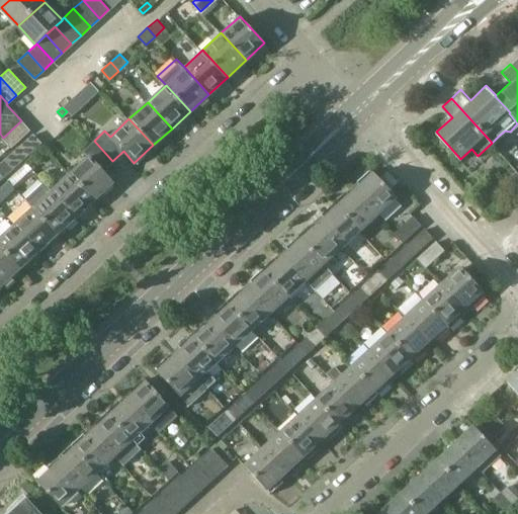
[(11,146),(29,129),(21,120),(3,138),(11,146)]
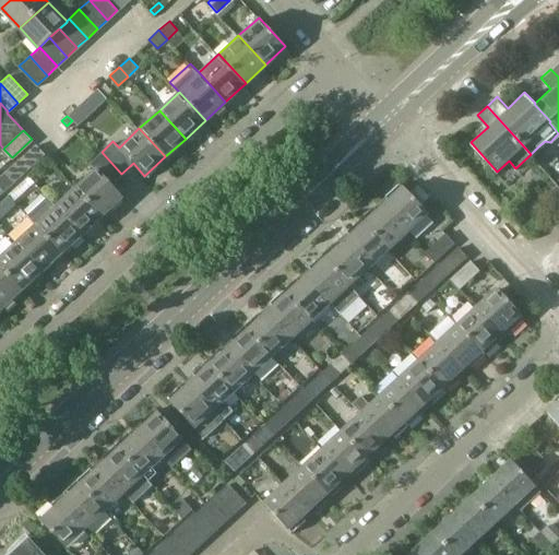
[(24,170),(44,153),(35,143),(15,162),(24,170)]
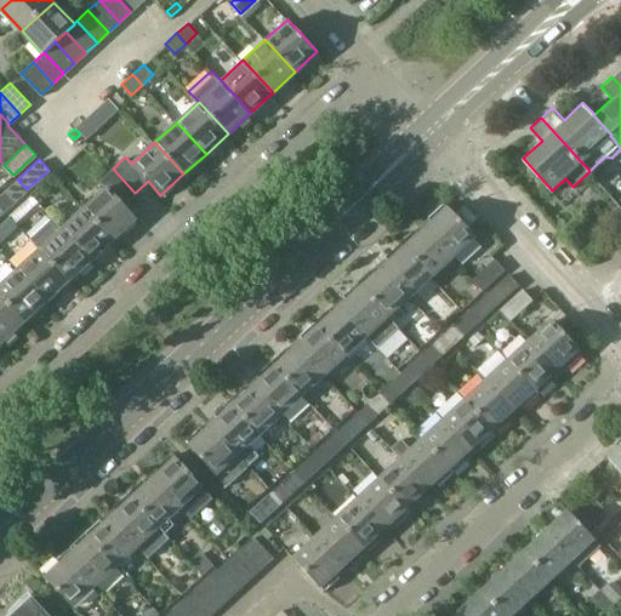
[(598,163),(590,171),(597,178),(605,170),(598,163)]
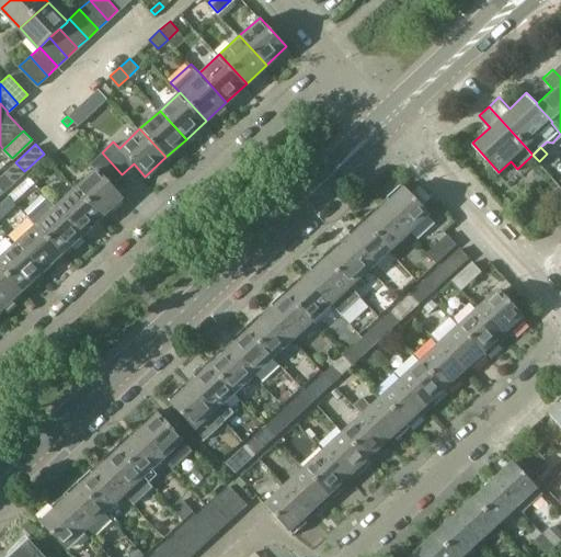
[(95,169),(76,188),(102,216),(123,197),(111,184),(122,174),(102,152),(90,162),(95,169)]
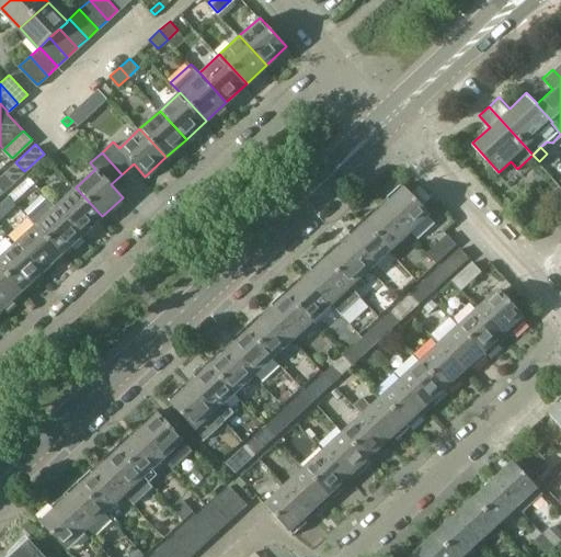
[(13,181),(24,171),(15,162),(4,172),(13,181)]
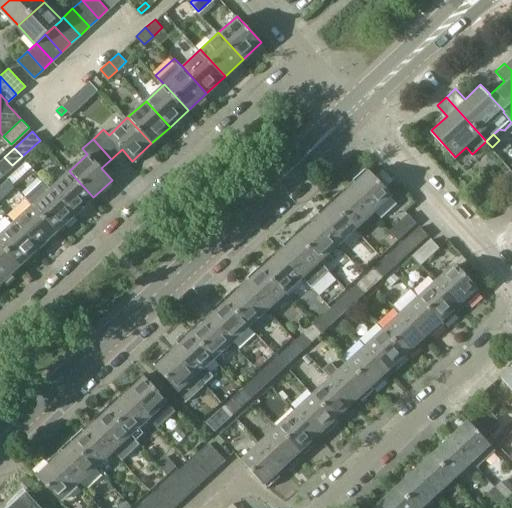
[(0,169),(4,173),(12,165),(4,157),(0,160),(0,169)]
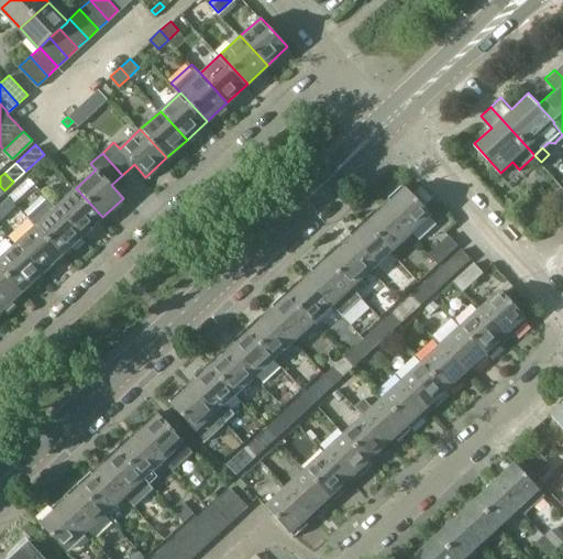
[(393,199),(386,205),(410,231),(430,214),(403,184),(389,196),(393,199)]
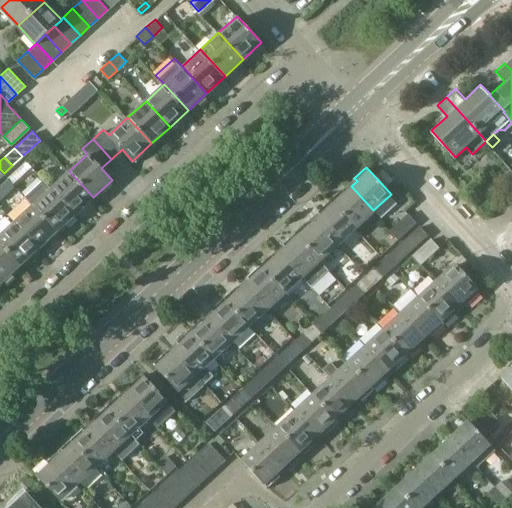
[(69,171),(51,187),(75,213),(93,197),(69,171)]
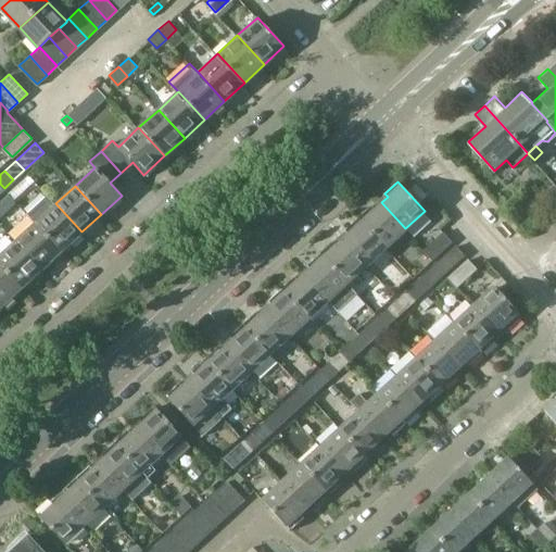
[(47,193),(27,212),(36,222),(62,250),(81,231),(55,203),(47,193)]
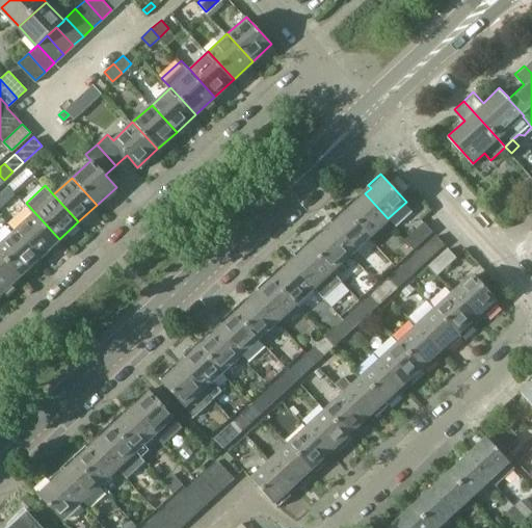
[(355,196),(343,208),(369,236),(388,218),(365,193),(358,200),(355,196)]
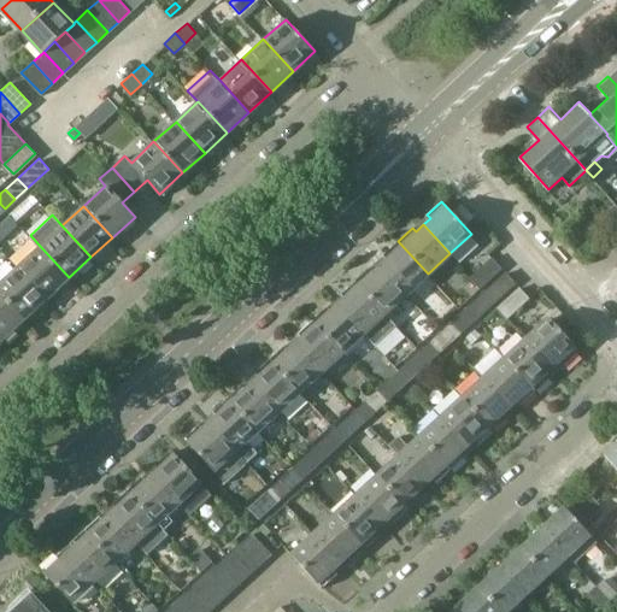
[(387,257),(380,264),(406,293),(428,274),(398,241),(385,254),(387,257)]
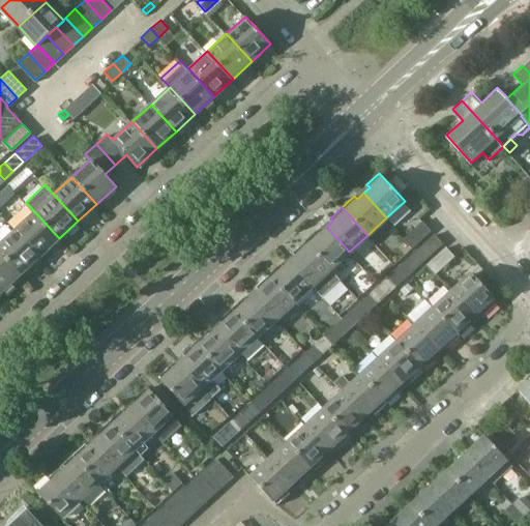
[(34,211),(15,229),(40,256),(42,254),(59,238),(34,211)]
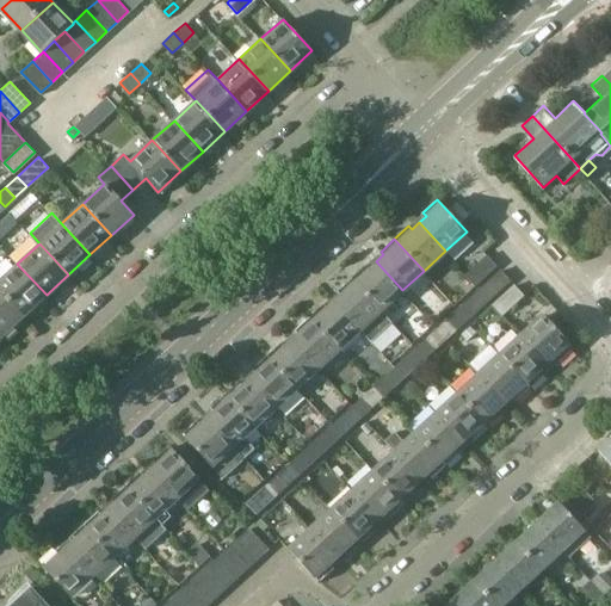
[(474,284),(497,264),(487,254),(466,273),(474,284)]
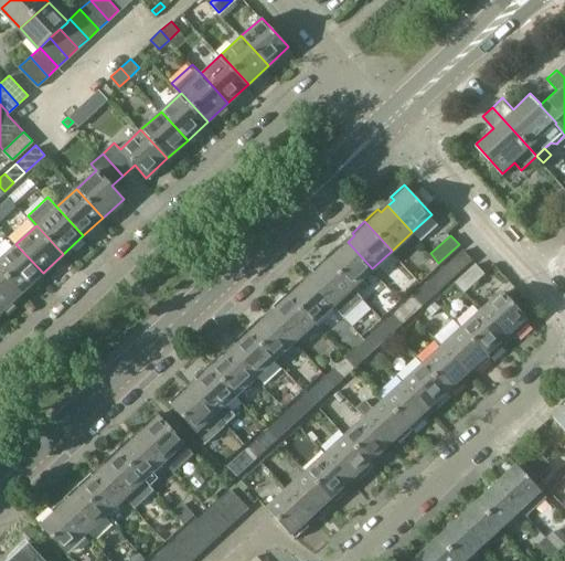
[(339,245),(326,256),(353,286),(372,268),(348,242),(341,249),(339,245)]
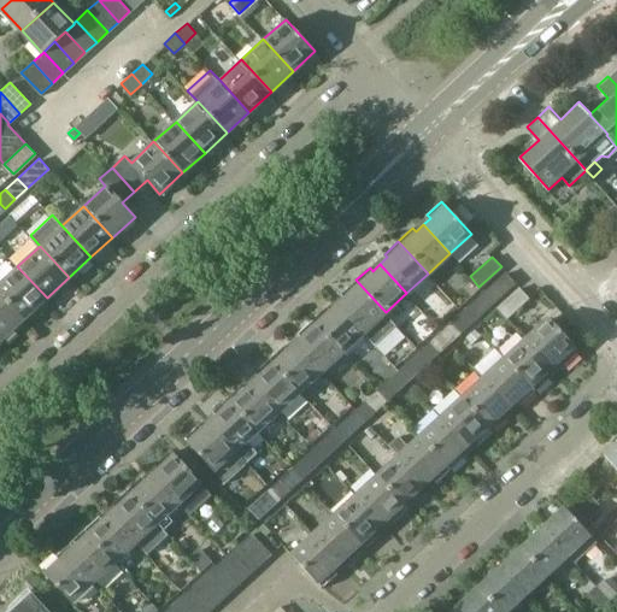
[(17,266),(0,282),(0,292),(24,318),(47,298),(17,266)]
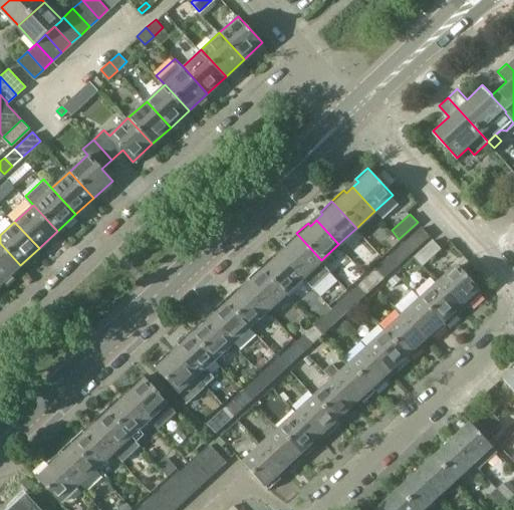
[(421,226),(394,251),(403,260),(430,235),(421,226)]
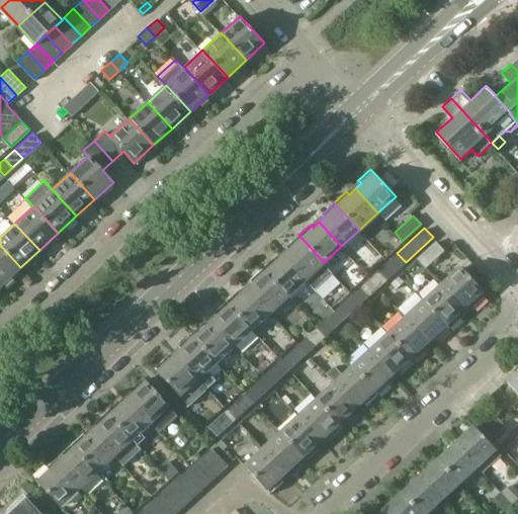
[(289,248),(283,254),(307,278),(315,287),(332,271),(324,262),(298,235),(287,246),(289,248)]
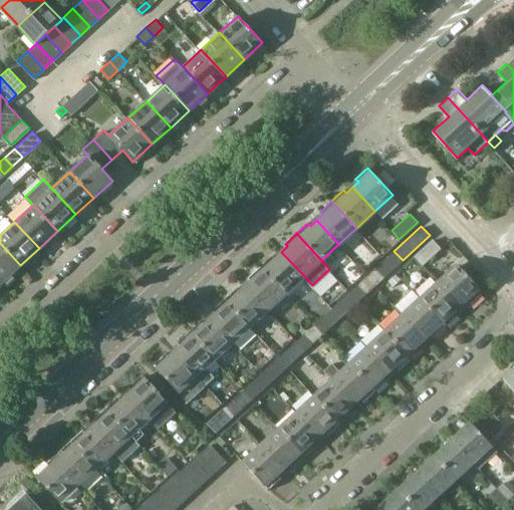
[(423,263),(440,247),(432,238),(415,254),(423,263)]
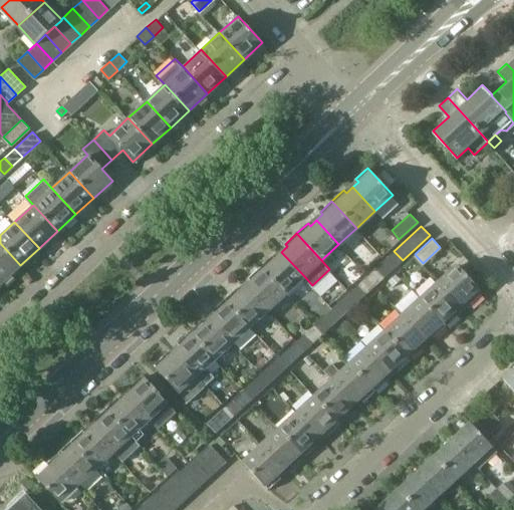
[(0,243),(0,279),(2,282),(20,265),(0,243)]
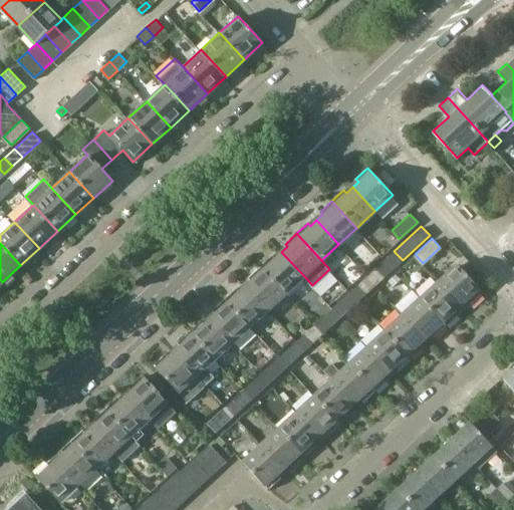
[(394,251),(384,259),(394,268),(403,260),(394,251)]
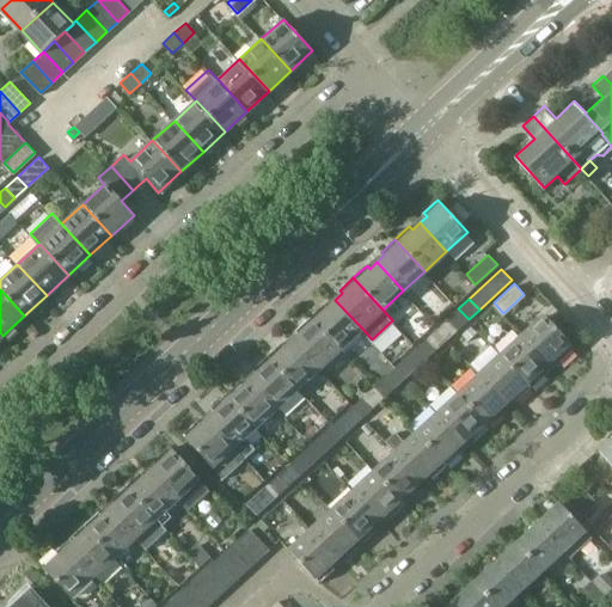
[(325,304),(311,317),(341,349),(362,329),(335,300),(328,307),(325,304)]
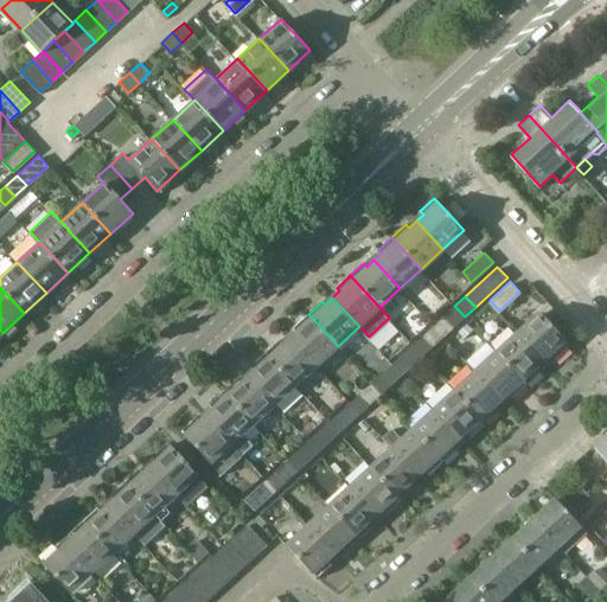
[(454,306),(445,315),(454,326),(465,316),(454,306)]
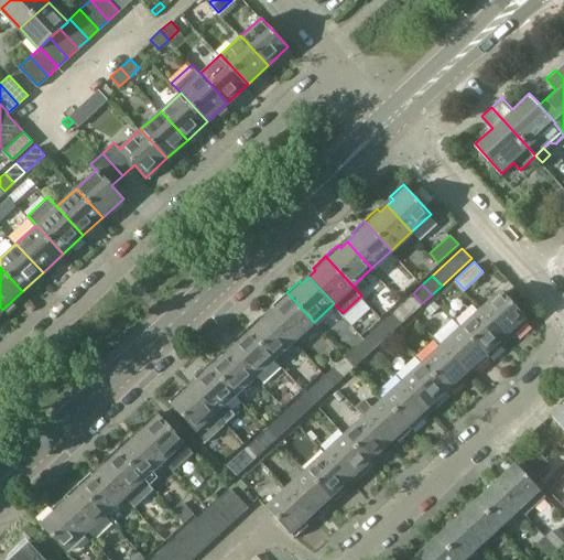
[(500,289),(480,308),(505,334),(511,329),(514,332),(528,320),(500,289)]
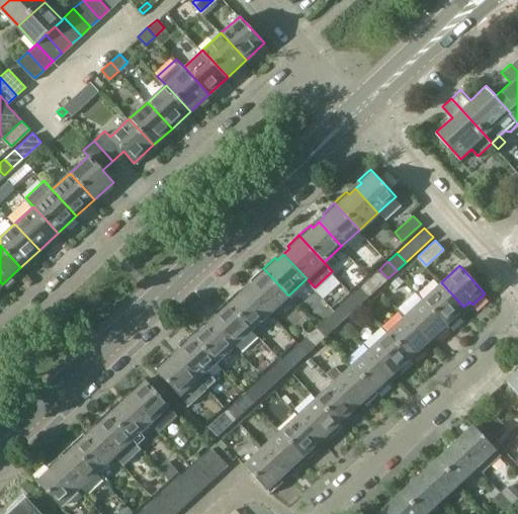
[(254,281),(248,287),(270,312),(288,295),(263,268),(251,278),(254,281)]
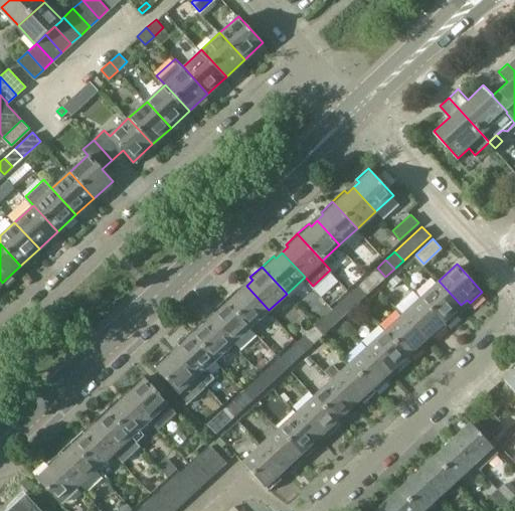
[(377,268),(368,276),(376,285),(385,277),(377,268)]
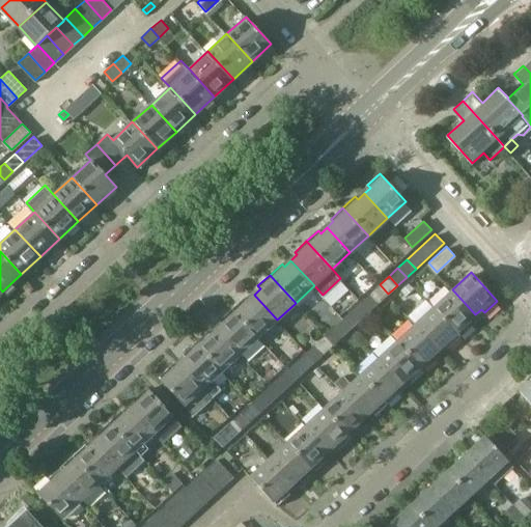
[(409,282),(400,289),(406,295),(414,287),(409,282)]
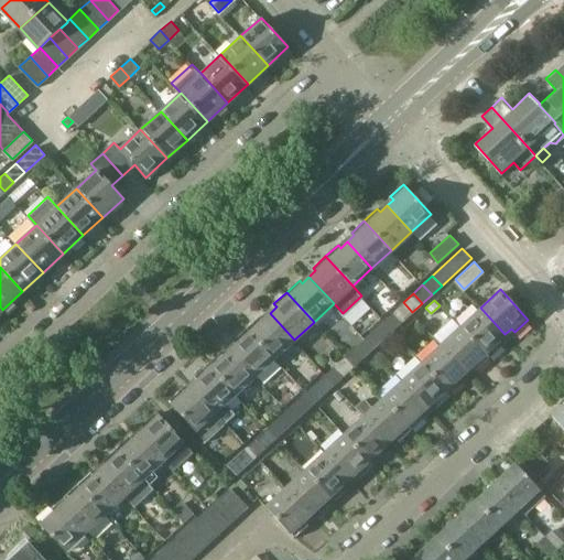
[(403,302),(393,311),(403,321),(412,312),(403,302)]
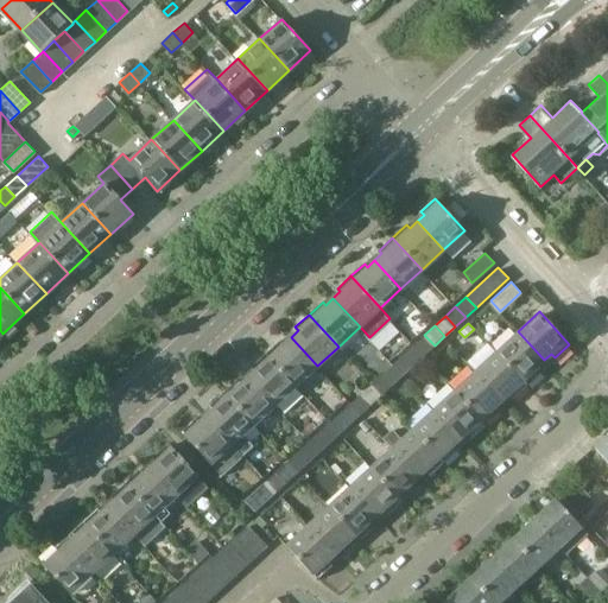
[(537,367),(544,360),(518,331),(496,350),(526,383),(540,370),(537,367)]
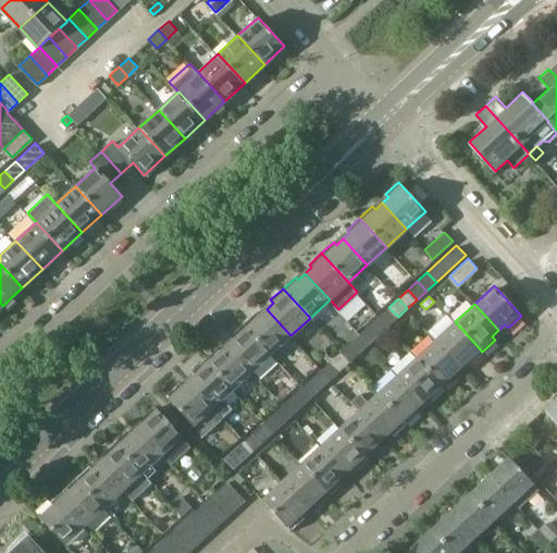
[(388,307),(379,316),(388,326),(398,317),(388,307)]
